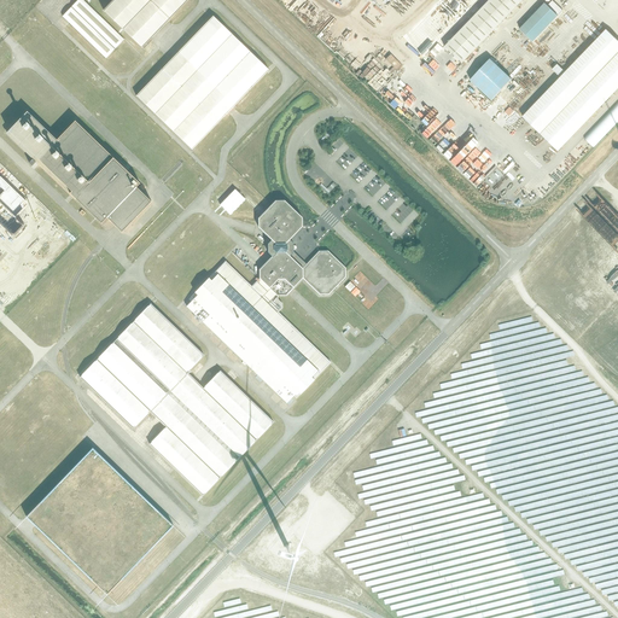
[(82,0),(77,0),(63,16),(70,23),(106,58),(124,40),(88,5),(82,0)]
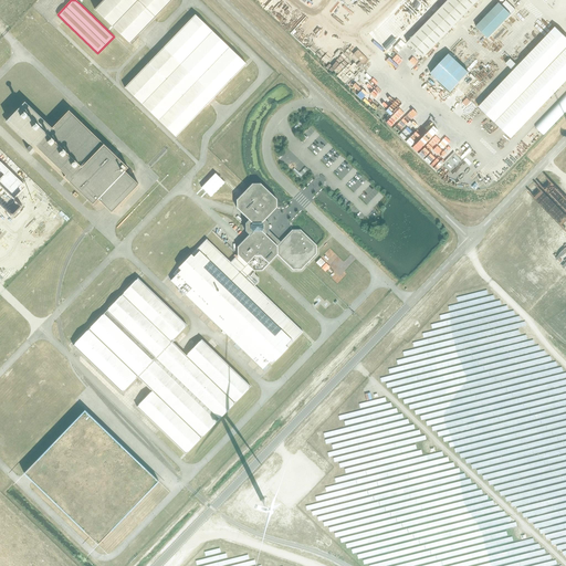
[(95,10),(129,43),(132,45),(138,39),(139,37),(137,34),(154,18),(170,0),(104,0),(103,1),(95,10)]
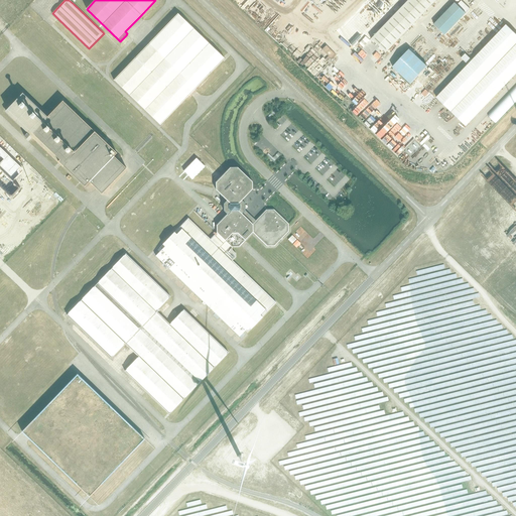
[(434,0),(407,0),(371,38),(385,52),(434,0)]
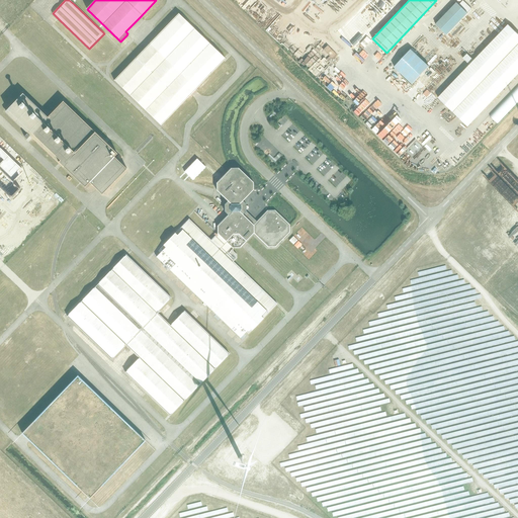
[(446,34),(471,9),(463,0),(459,4),(456,2),(436,24),(446,34)]
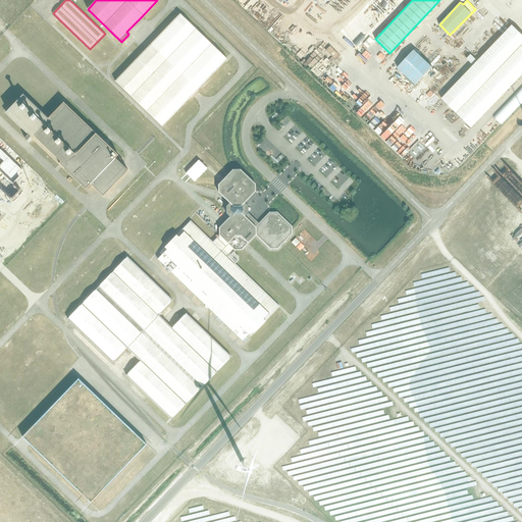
[(198,89),(227,59),(179,13),(159,35),(144,51),(115,81),(162,126),(193,95),(195,93),(198,89)]
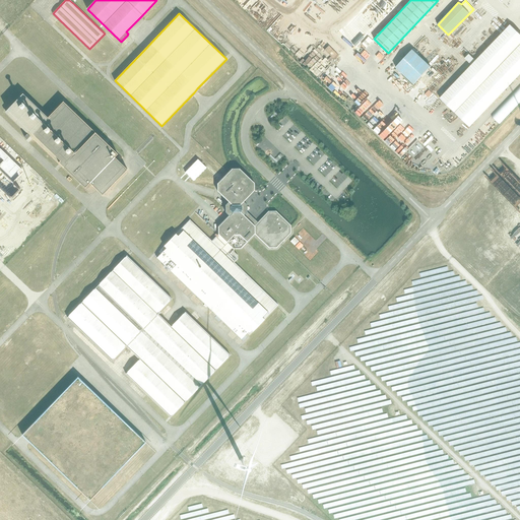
[(471,65),(440,99),(469,127),(505,90),(519,74),(519,34),(510,24),(474,62),(471,65)]
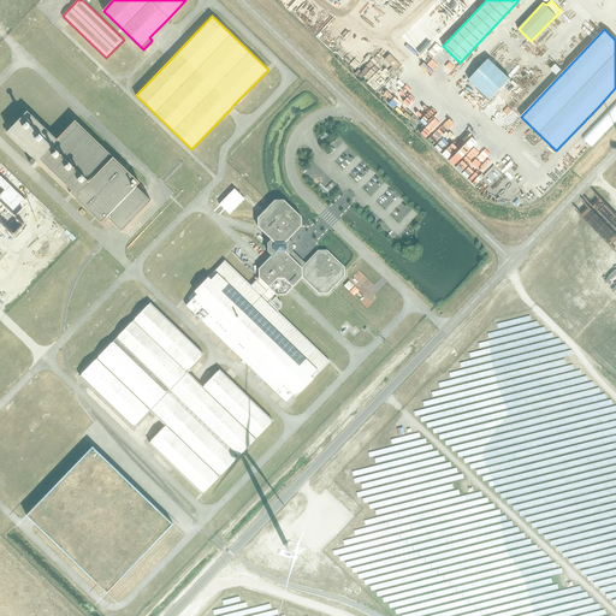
[(594,31),(587,37),(591,41),(598,34),(594,31)]
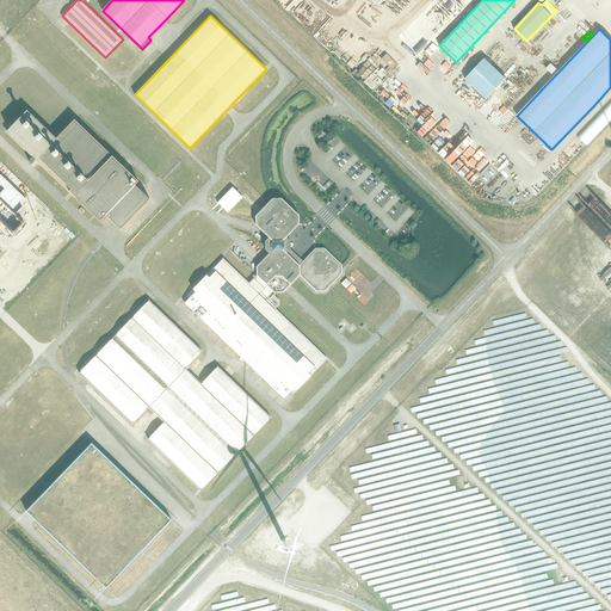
[(372,45),(353,69),(363,78),(382,54),(372,45)]
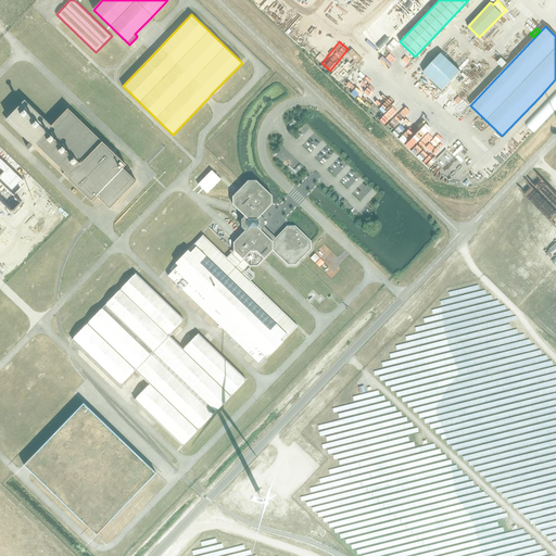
[(426,78),(427,76),(442,90),(460,71),(453,64),(454,63),(458,67),(467,58),(451,42),(442,51),(453,62),(452,63),(441,53),(424,72),(425,73),(422,75),(426,78)]
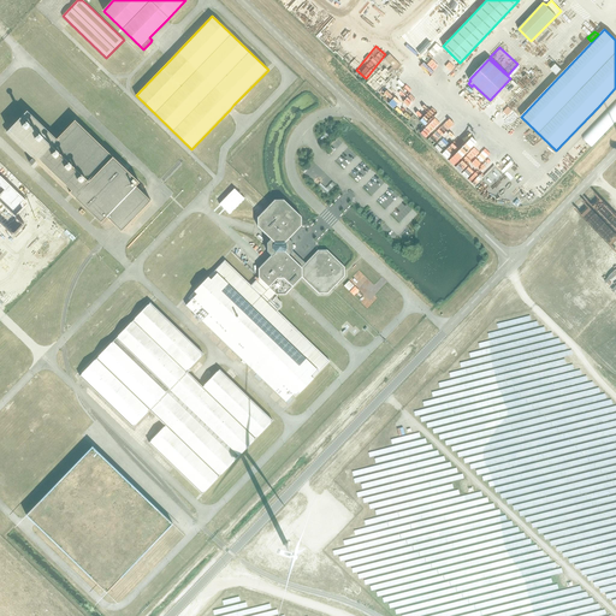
[(432,55),(426,60),(432,65),(437,59),(432,55)]
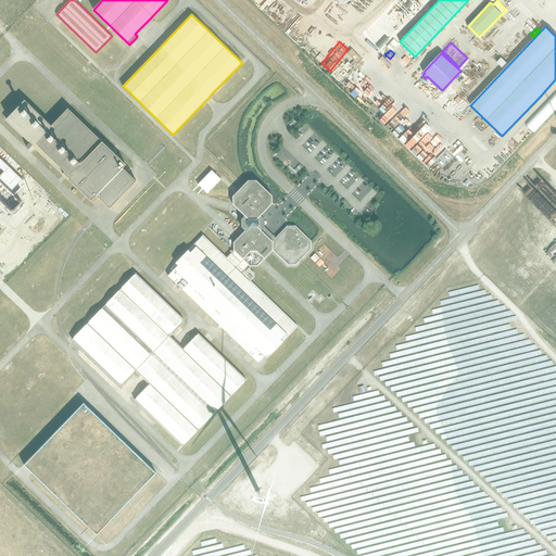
[(508,65),(504,60),(502,58),(497,62),(500,65),(504,70),(507,66),(508,65)]
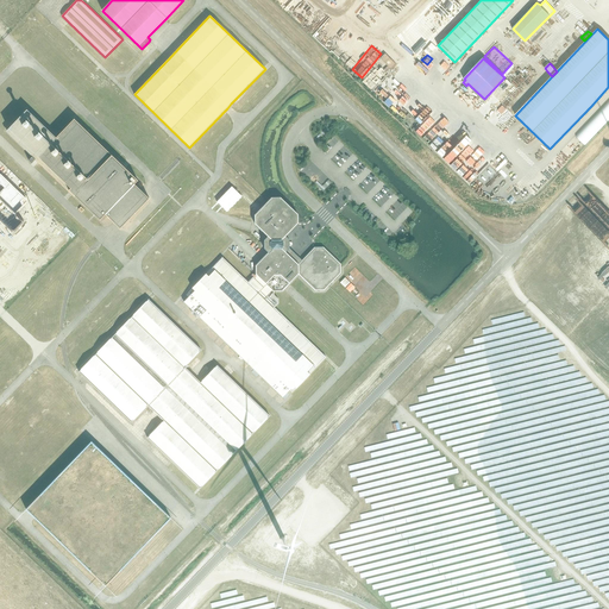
[(403,80),(408,74),(397,66),(393,70),(403,80)]
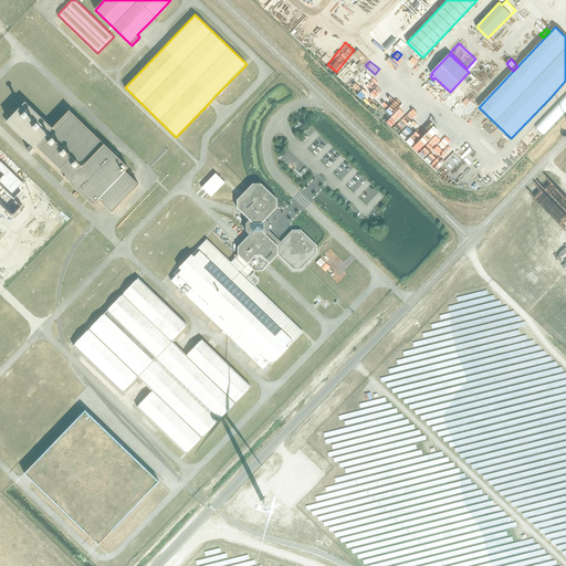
[(341,75),(350,66),(346,63),(337,72),(341,75)]
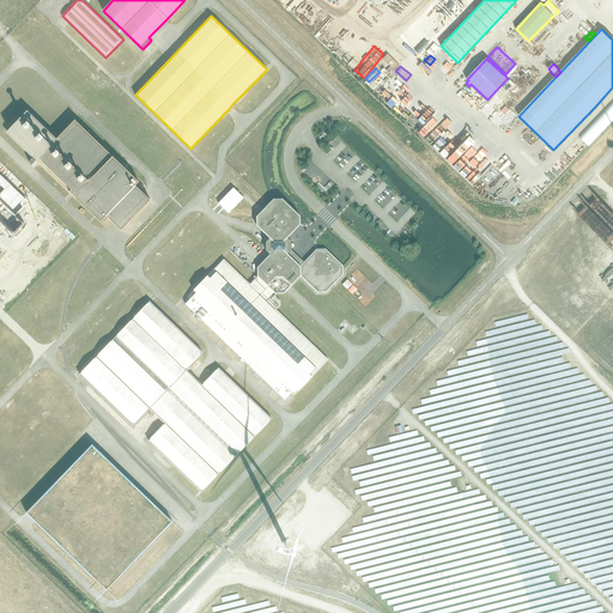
[(393,98),(401,90),(388,77),(380,85),(393,98)]
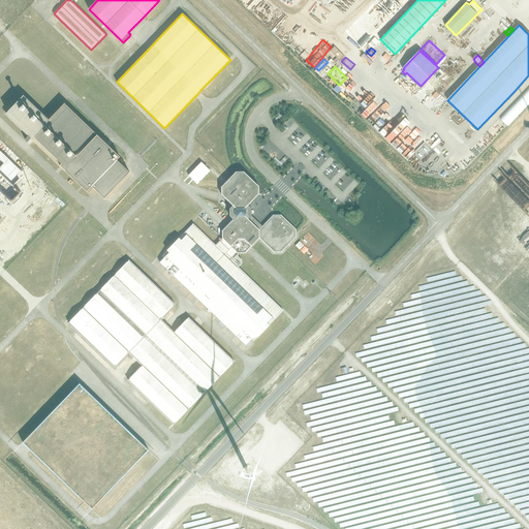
[(351,88),(344,95),(349,99),(355,92),(351,88)]
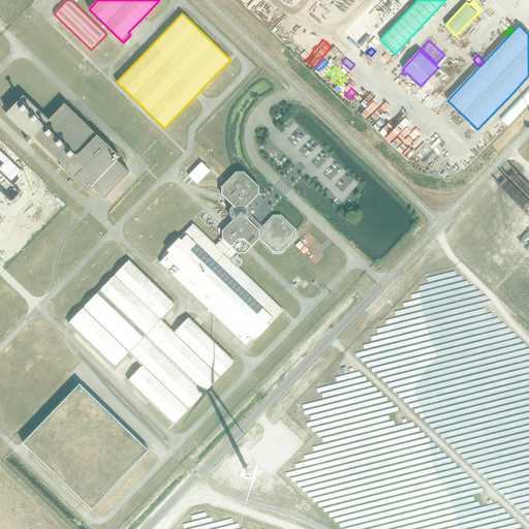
[(528,88),(500,118),(507,126),(508,126),(528,104),(528,88)]
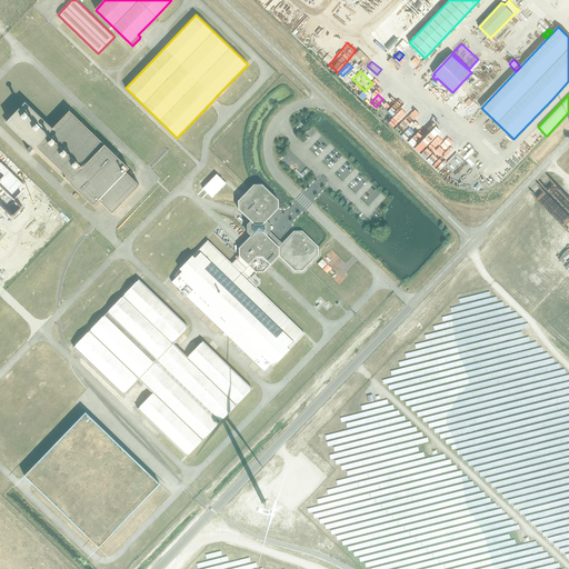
[(392,99),(387,106),(392,111),(398,103),(392,99)]
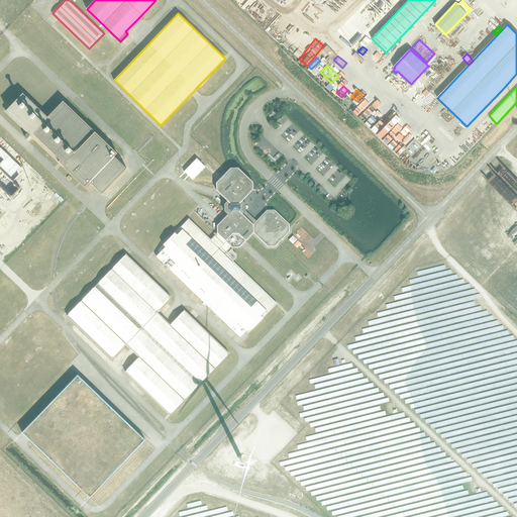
[(22,93),(7,109),(60,160),(59,162),(64,167),(85,187),(85,186),(89,182),(98,191),(101,193),(101,194),(102,194),(126,168),(123,165),(114,157),(116,153),(117,153),(117,152),(105,141),(63,101),(47,117),(22,93)]
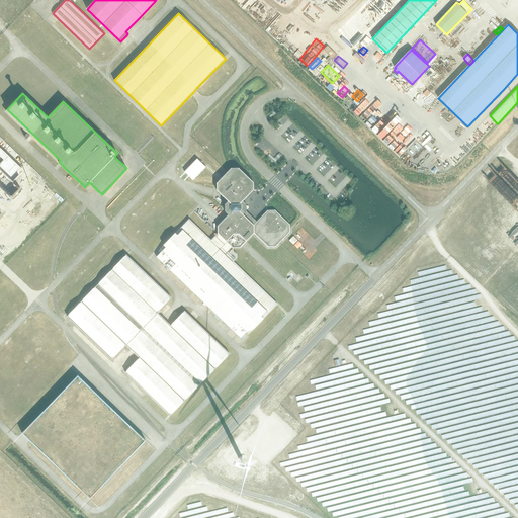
[(371,105),(366,103),(365,104),(358,101),(354,110),(359,112),(357,115),(367,120),(369,115),(367,114),(371,105)]
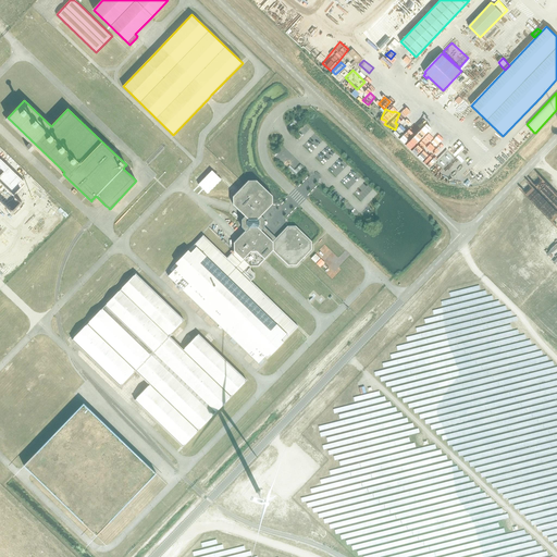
[(407,135),(418,145),(442,121),(430,110),(407,135)]
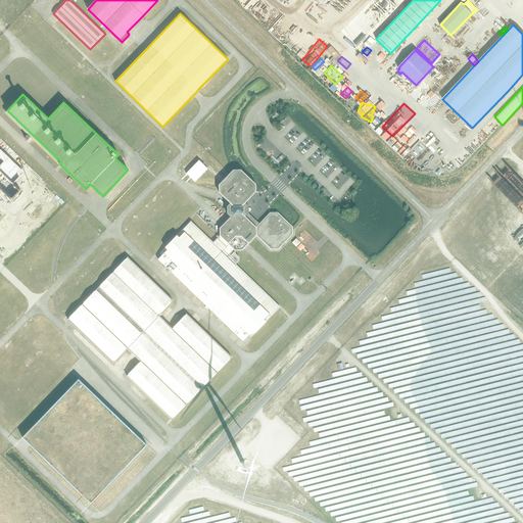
[(22,173),(0,150),(0,189),(11,200),(20,190),(12,183),(22,173)]
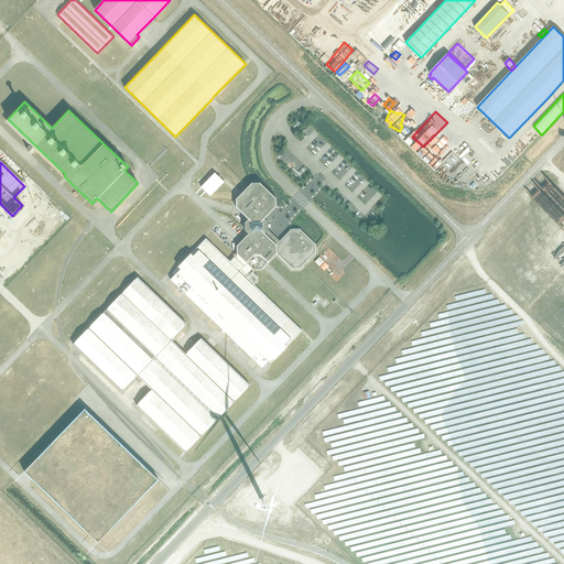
[(210,196),(224,182),(215,173),(201,186),(210,196)]
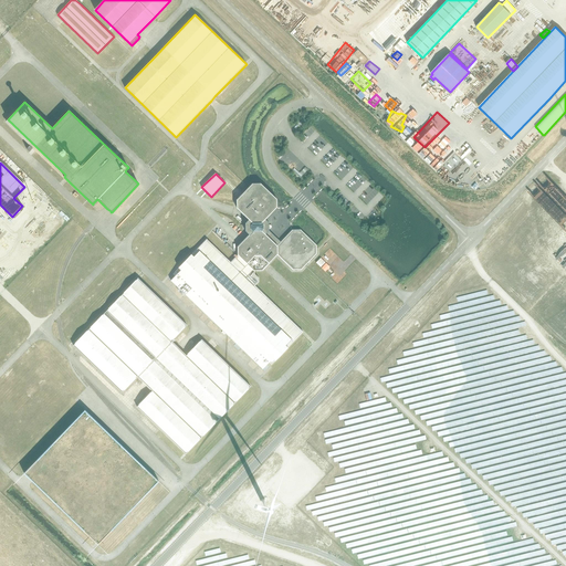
[(175,276),(170,281),(262,368),(268,364),(269,362),(271,364),(284,350),(285,349),(303,332),(254,285),(259,282),(259,278),(254,273),(254,271),(262,270),(263,269),(266,265),(269,263),(276,254),(279,255),(293,270),(301,270),(316,253),(316,248),(316,247),(316,245),(301,229),(292,230),(280,241),(269,230),(269,227),(269,222),(265,219),(276,207),(276,199),(260,184),(252,184),(248,188),(237,200),(237,208),(245,217),(249,220),(247,221),(245,223),(245,224),(245,231),(247,232),(249,234),(244,240),(242,242),(239,245),(238,247),(238,254),(230,262),(207,239),(189,257),(188,258),(175,271),(173,274),(175,276)]
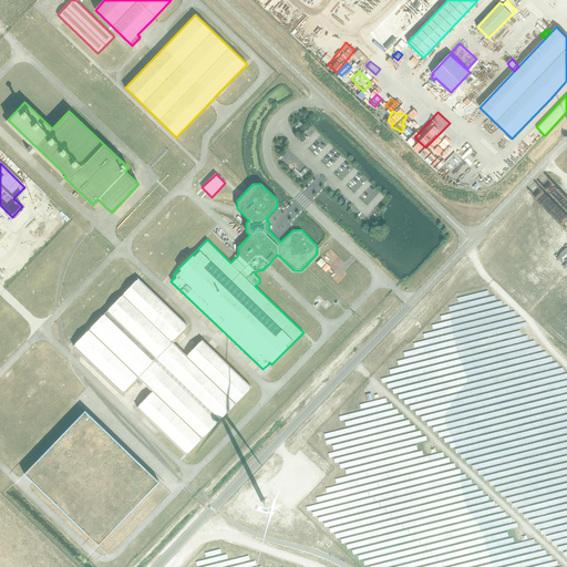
[(138,278),(106,311),(73,346),(122,393),(137,377),(144,383),(152,391),(137,408),(186,454),(250,387),(202,340),(186,356),(177,348),(172,341),(187,326),(138,278)]
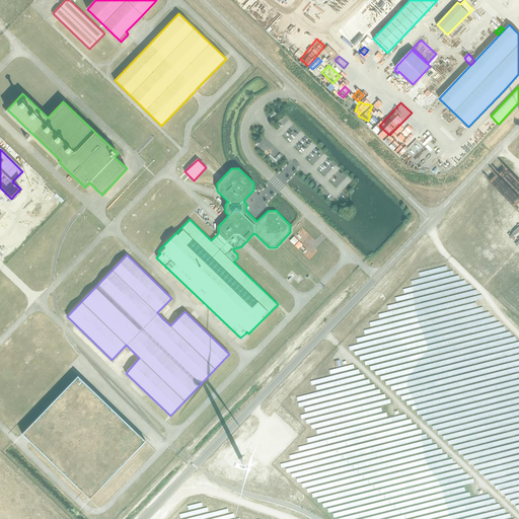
[(464,344),(468,341),(462,335),(459,339),(464,344)]
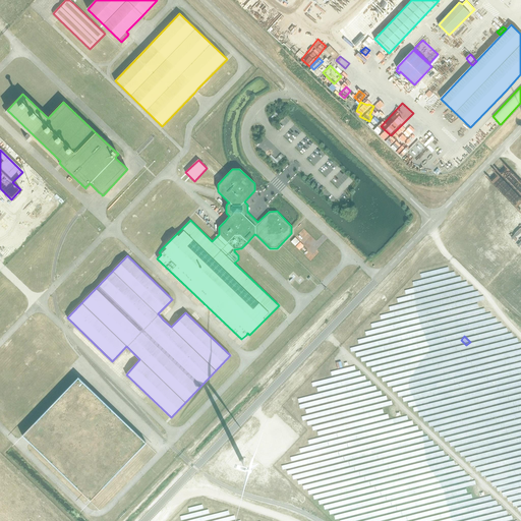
[(451,350),(444,358),(449,363),(456,355),(451,350)]
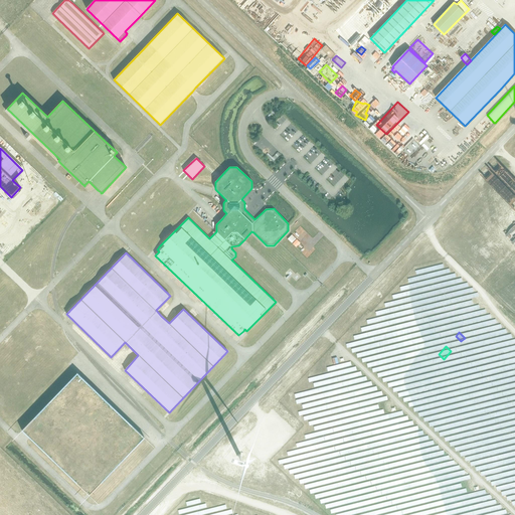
[(415,358),(409,364),(422,375),(427,369),(415,358)]
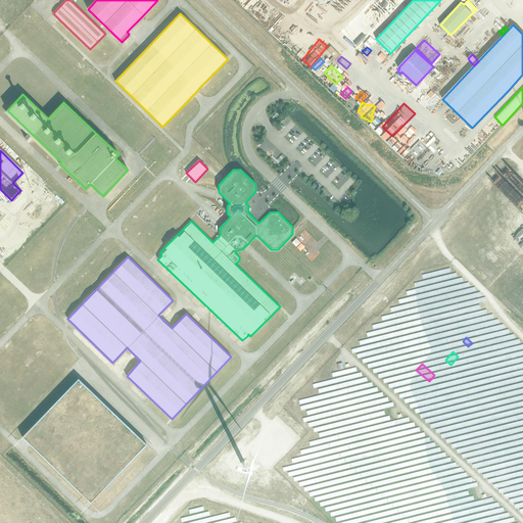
[(475,374),(480,370),(476,366),(471,369),(475,374)]
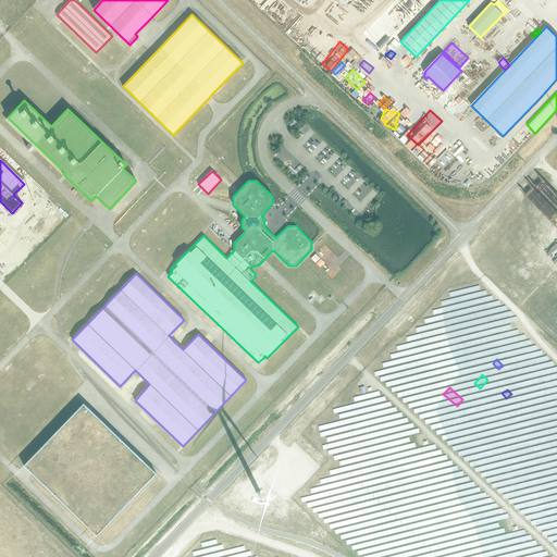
[(84,404),(24,466),(32,473),(95,533),(96,534),(96,535),(157,473),(156,472),(155,471),(91,411),(85,404),(84,404)]
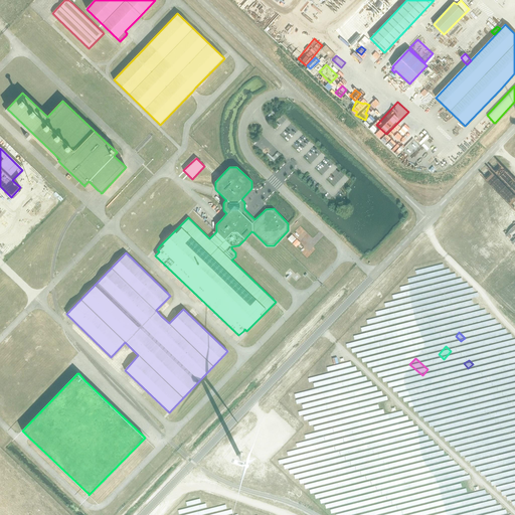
[(160,411),(163,408),(157,402),(154,404),(160,411)]
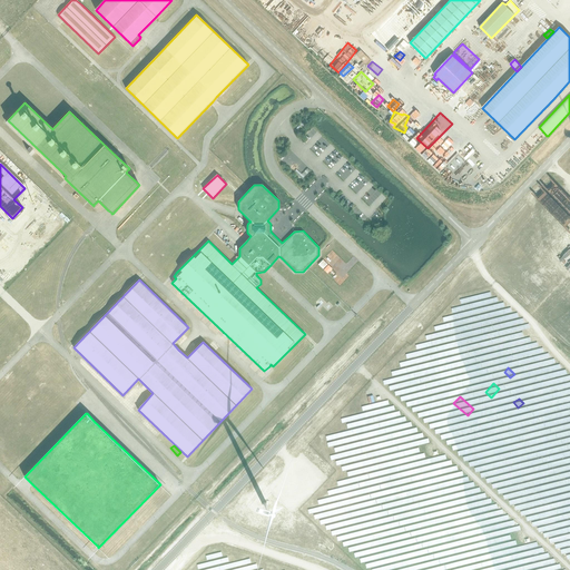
[(159,527),(172,517),(167,511),(155,522),(159,527)]
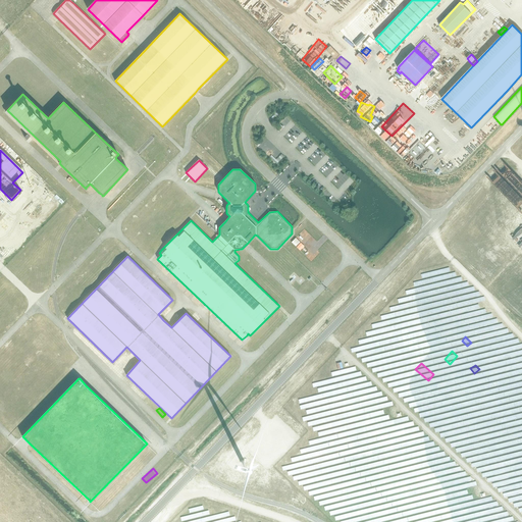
[(137,484),(119,502),(123,506),(141,488),(137,484)]
